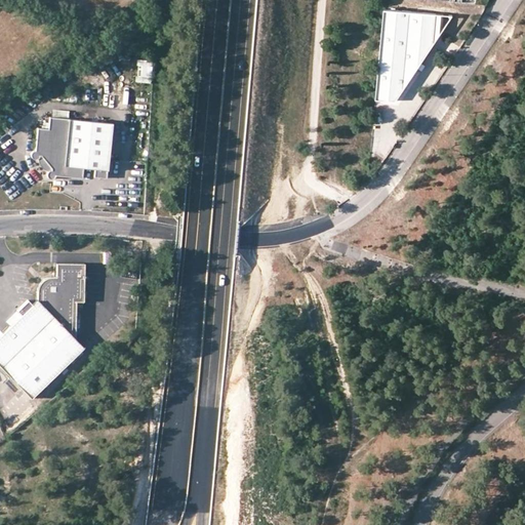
[(384,7),(376,96),(398,97),(439,34),(442,12),(384,7)]
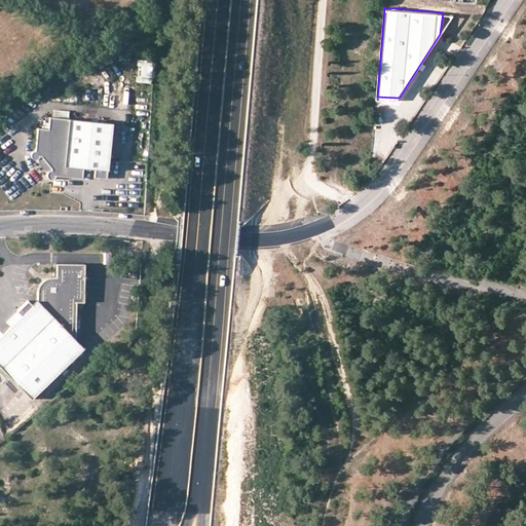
[(453,13),(443,12),(440,34),(453,13)]
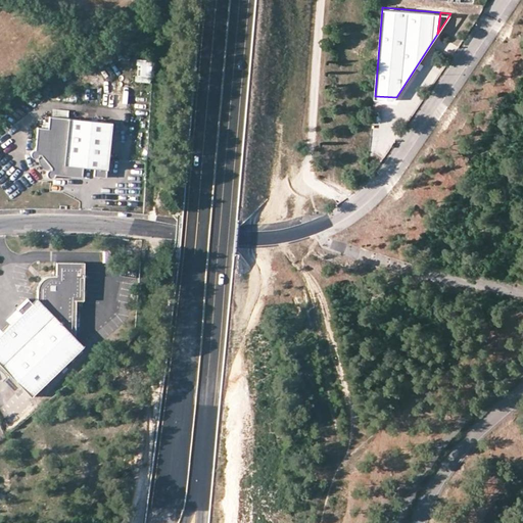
[(151,83),(151,59),(136,58),(136,83),(151,83)]
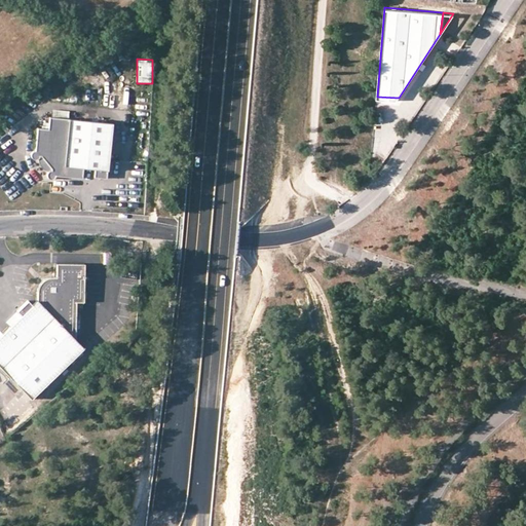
[(112,122),(49,116),(48,128),(37,127),(35,150),(33,151),(32,152),(31,153),(31,155),(31,157),(32,158),(34,159),(36,159),(37,158),(38,158),(39,157),(39,156),(41,155),(51,168),(50,170),(49,170),(48,171),(47,172),(46,174),(46,175),(47,177),(48,178),(50,179),(52,179),(54,178),(55,176),(55,175),(82,178),(83,167),(95,168),(94,177),(107,178),(112,122)]
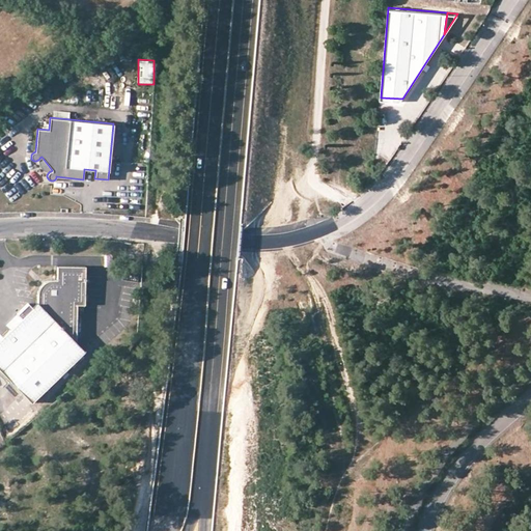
[(85,266),(57,266),(56,279),(52,279),(48,280),(44,282),(39,286),(38,290),(37,295),(37,303),(0,339),(0,369),(32,402),(84,351),(76,342),(77,304),(84,304),(85,266)]
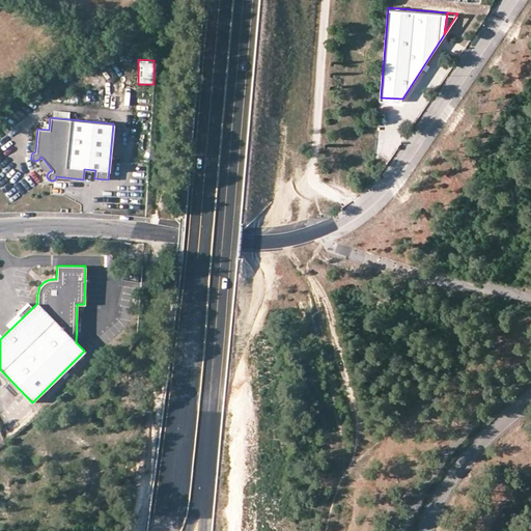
[(129,308),(134,288),(122,285),(117,305),(129,308)]
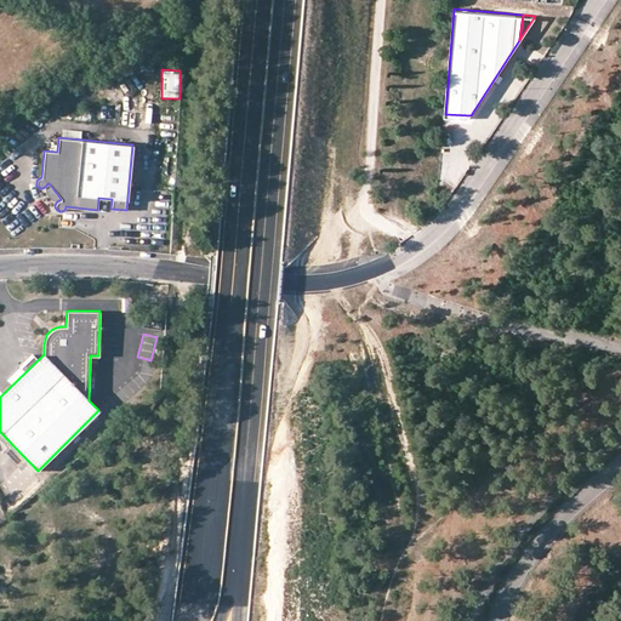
[(7,457),(3,453),(0,454),(0,480),(18,500),(39,479),(12,453),(7,457)]
